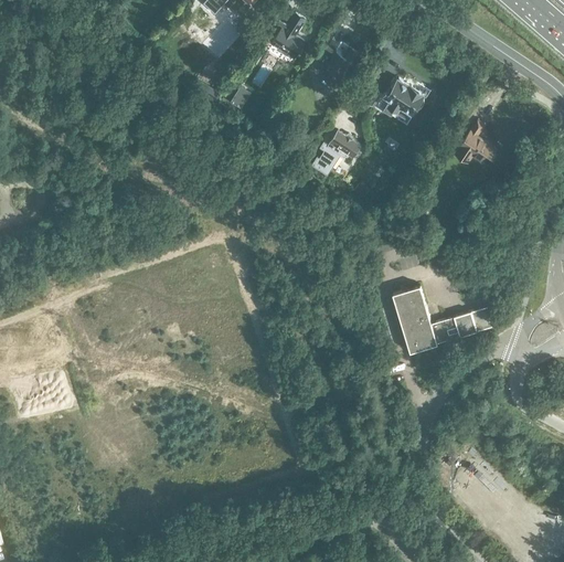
[(206,0),(203,4),(214,16),(229,0),(246,0),(253,6),(257,0),(206,0)]
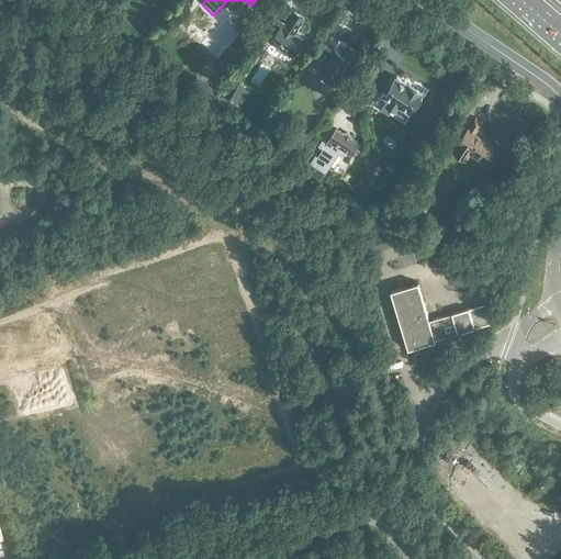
[(114,2),(107,10),(118,20),(124,13),(114,2)]
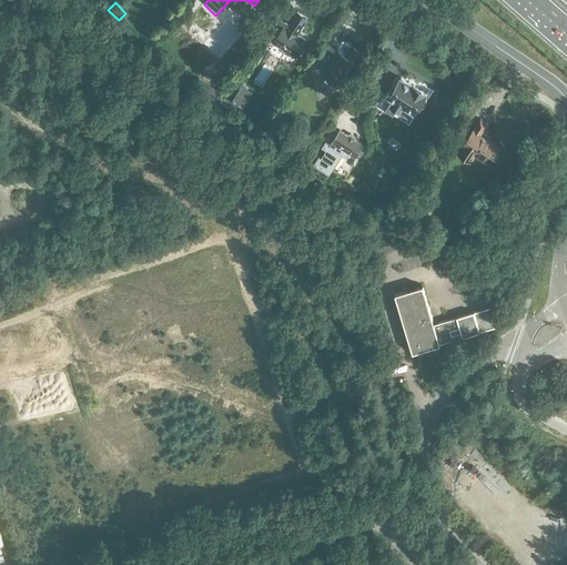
[(306,21),(296,14),(285,30),(283,29),(272,46),(294,60),(305,43),(296,37),(306,21)]
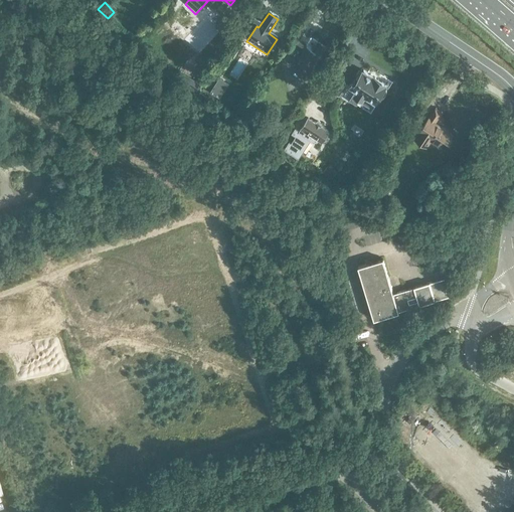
[(247,35),(240,30),(234,39),(241,44),(247,35)]
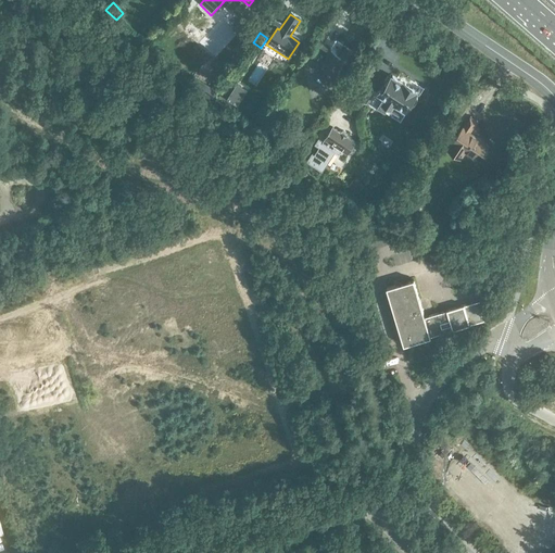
[(345,72),(355,57),(344,49),(338,59),(329,53),(318,70),(322,71),(316,78),(330,88),(342,70),(345,72)]
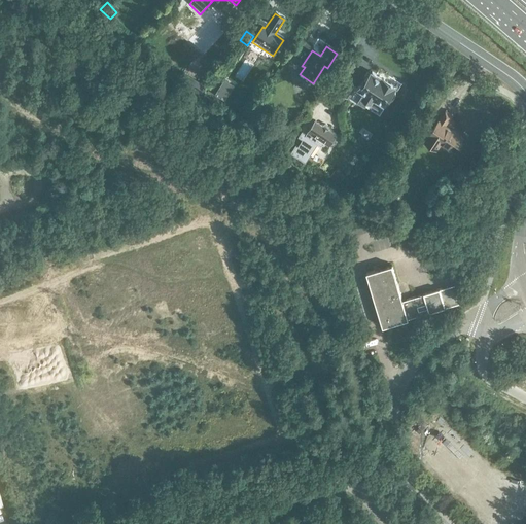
[(394,94),(390,91),(392,88),(372,74),(366,81),(364,80),(358,89),(361,91),(359,94),(363,96),(361,99),(361,98),(356,105),(364,109),(366,105),(377,112),(384,101),(388,103),(389,103),(390,102),(391,102),(392,100),(393,99),(394,98),(394,97),(394,96),(394,95),(394,94)]
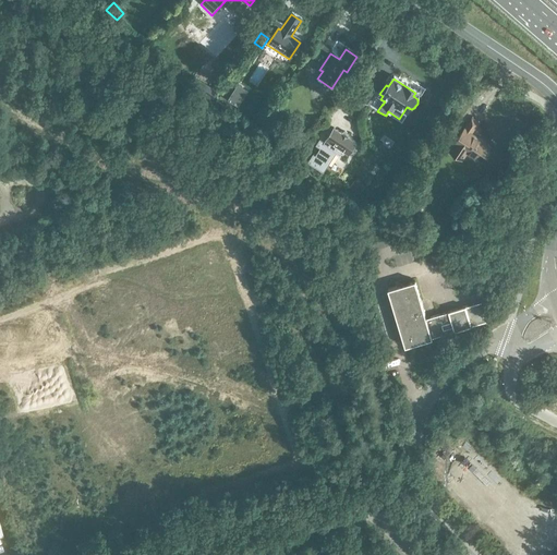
[(355,98),(366,106),(374,95),(362,87),(355,98)]
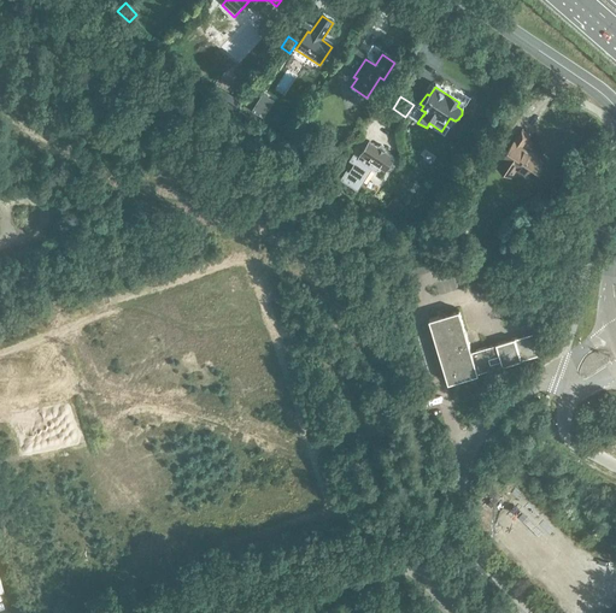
[(267,98),(262,106),(267,110),(273,100),(267,98)]
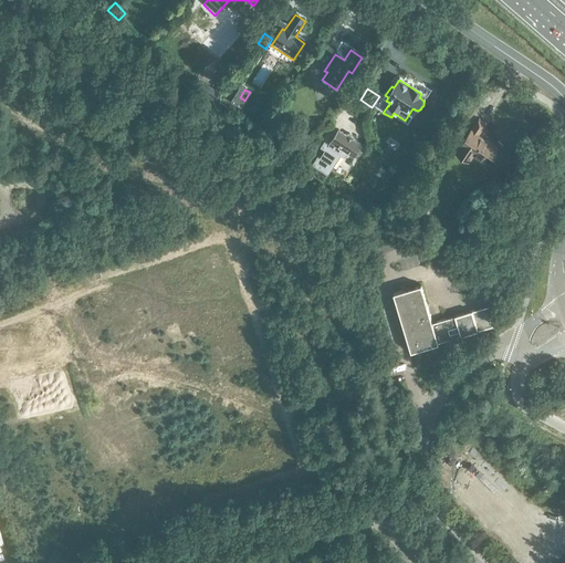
[(244,102),(234,95),(229,103),(240,111),(244,102)]
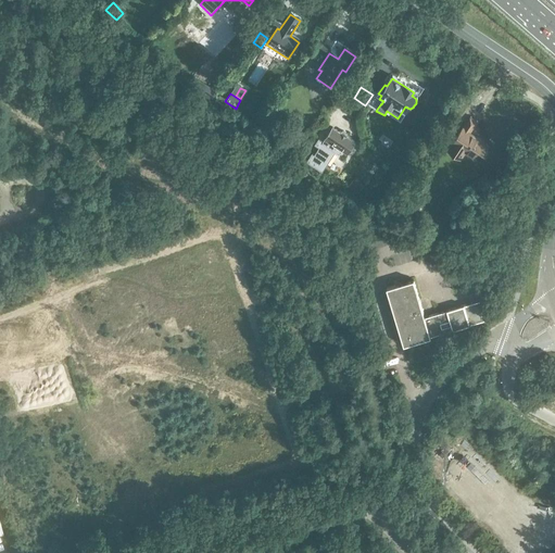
[(488,149),(469,136),(477,124),(469,118),(451,147),(446,153),(455,163),(465,154),(478,163),(479,161),(483,160),(487,155),(486,151),(488,149)]
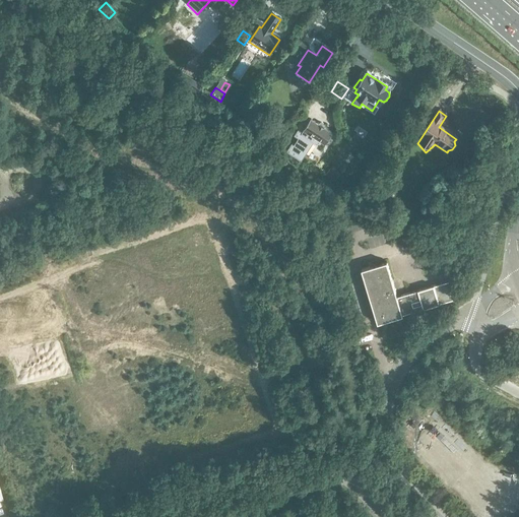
[(324,146),(331,134),(310,121),(301,135),(298,133),(295,137),(295,138),(299,140),(294,148),(293,148),(290,147),(287,153),(301,162),(312,143),(315,145),(316,145),(317,142),(318,142),(324,146)]
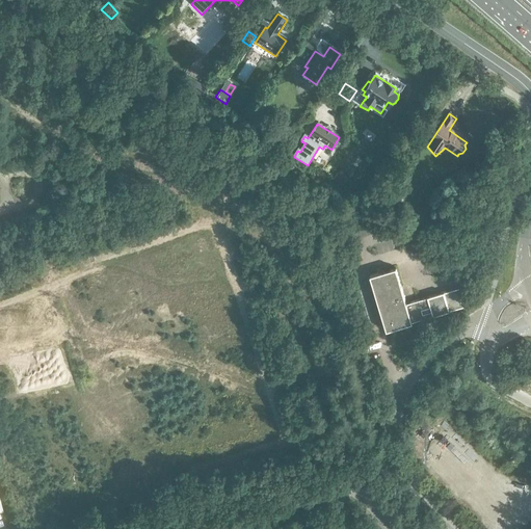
[(283,150),(287,144),(281,140),(276,146),(283,150)]
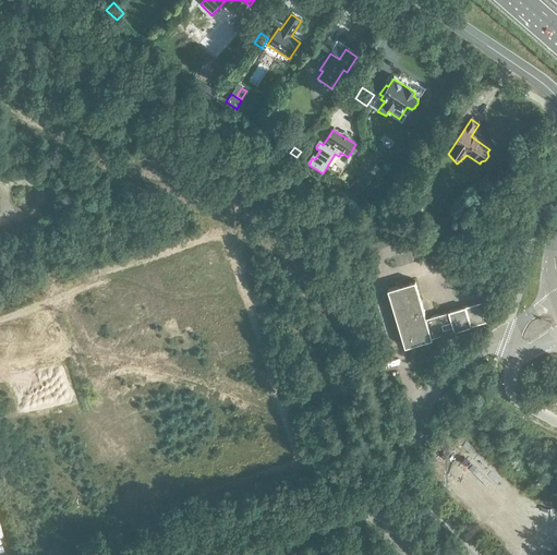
[(358,197),(364,189),(354,182),(348,191),(358,197)]
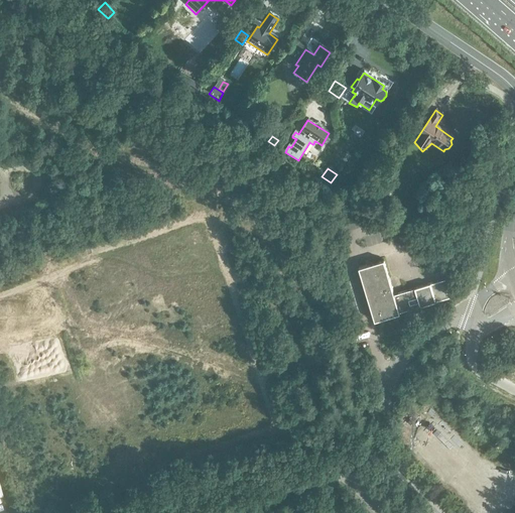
[(447,280),(445,280),(395,295),(385,260),(360,268),(375,322),(453,298),(447,280)]
